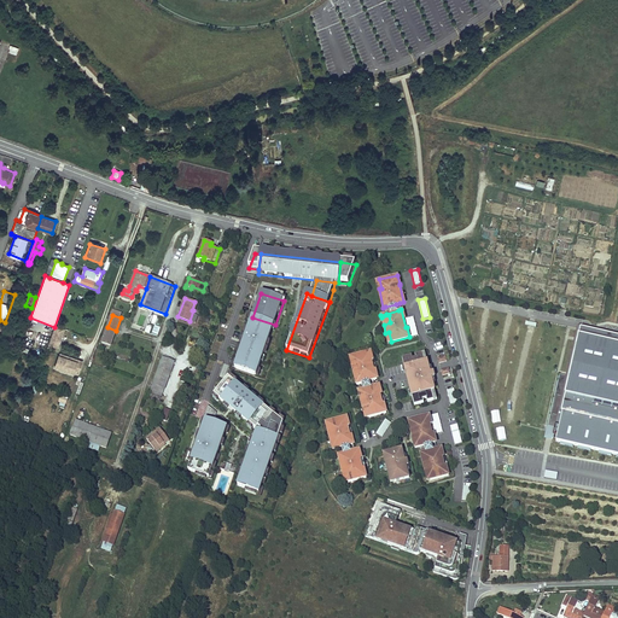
[(275,325),(252,318),(234,367),(257,375),(275,325)]
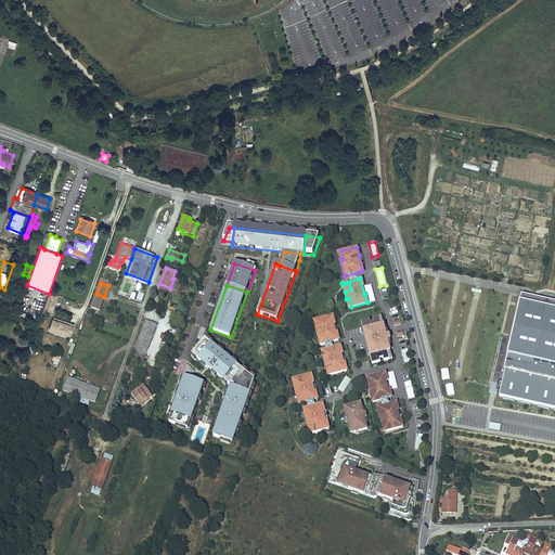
[(59,296),(50,293),(43,310),(52,312),(59,296)]
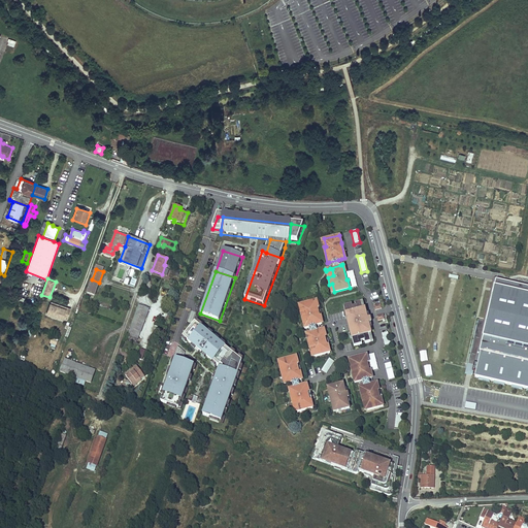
[(95,295),(99,283),(92,279),(88,292),(95,295)]
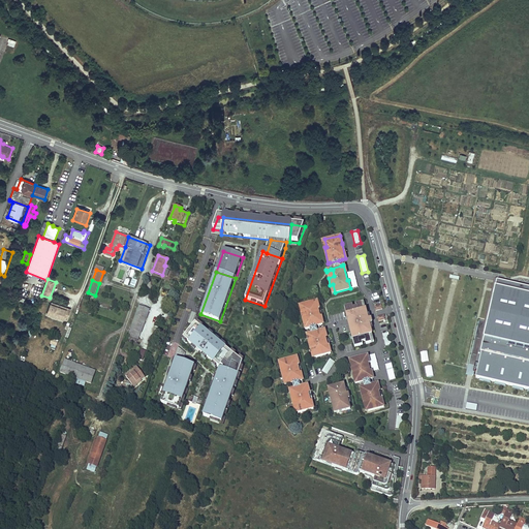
[(528,289),(496,282),(474,377),(528,390),(528,289)]
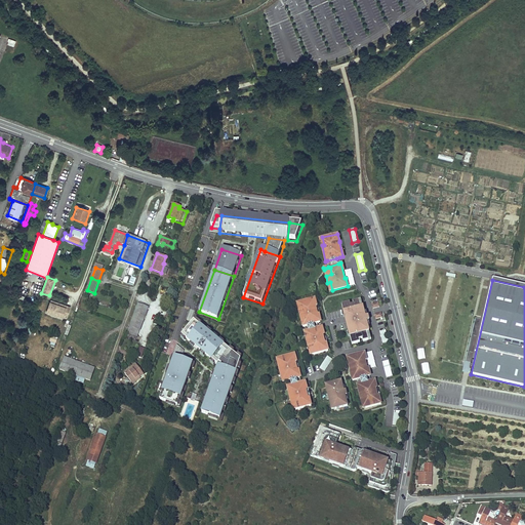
[(317,306),(315,297),(299,301),(301,310),(298,310),(303,325),(305,325),(306,330),(305,331),(309,347),(311,346),(313,354),(328,350),(326,341),(325,341),(322,326),(318,327),(315,328),(314,323),(317,322),(320,321),(316,306),(317,306)]
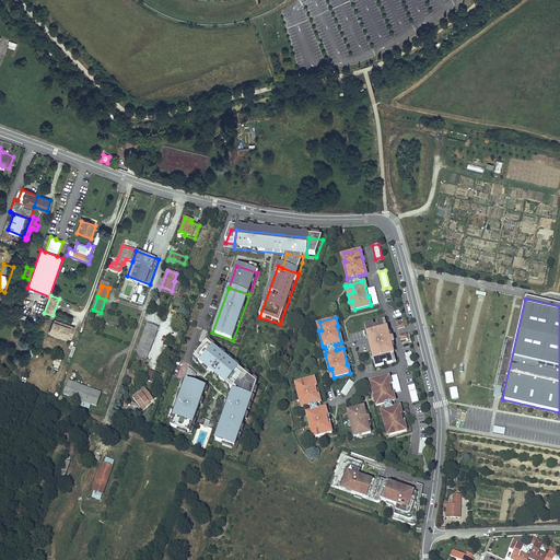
[(373,322),(364,324),(375,366),(384,364),(383,361),(386,360),(387,363),(396,361),(385,318),(376,321),(376,324),(373,324),(373,322)]
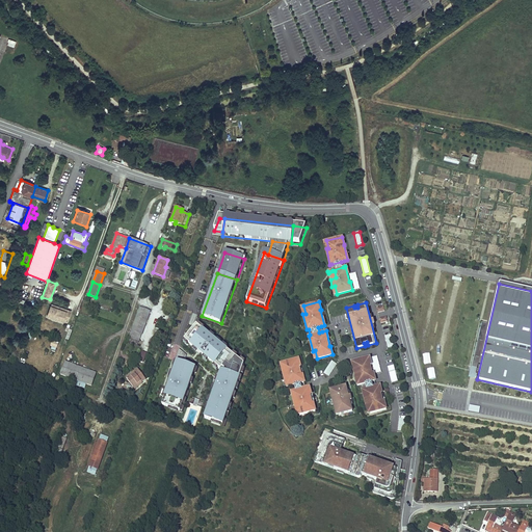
[(71,311),(67,310),(65,311),(50,306),(47,316),(62,321),(63,320),(68,321),(71,311)]
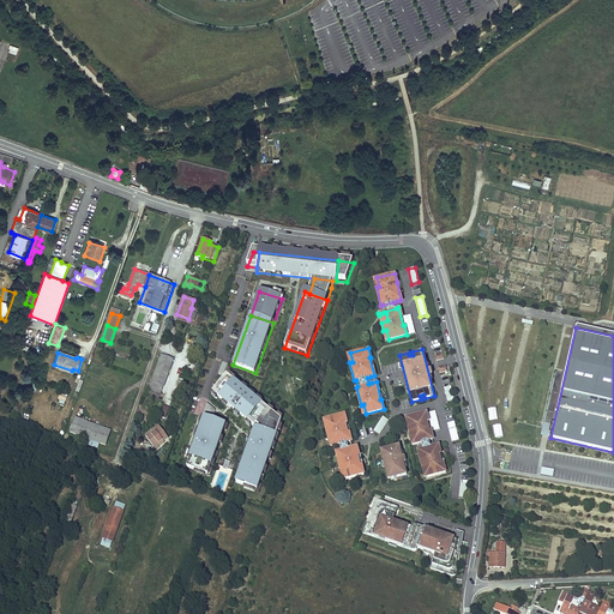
[(174,360),(162,355),(148,395),(160,399),(174,360)]
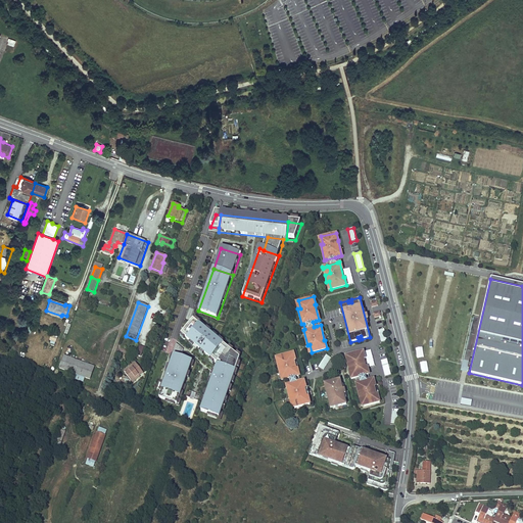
[(181,336),(218,366),(200,413),(220,420),(237,373),(236,372),(240,360),(194,321),(181,336)]
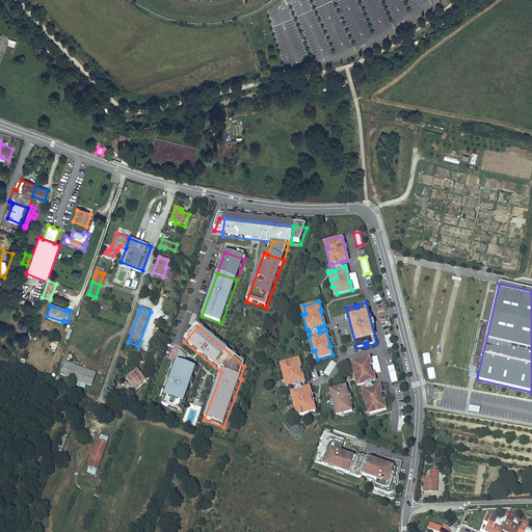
[(388,348),(394,346),(391,335),(384,336),(388,348)]
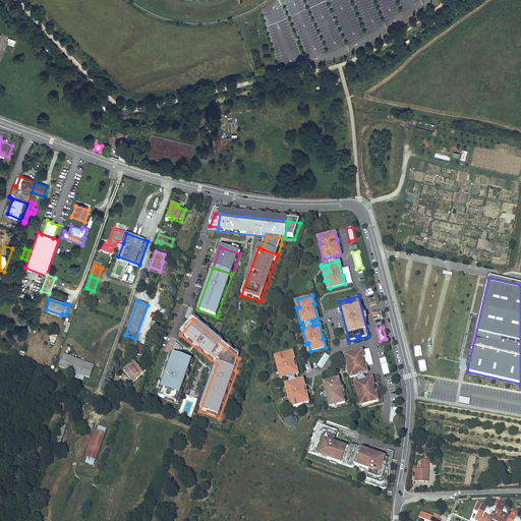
[(140,355),(145,346),(139,344),(136,353),(140,355)]
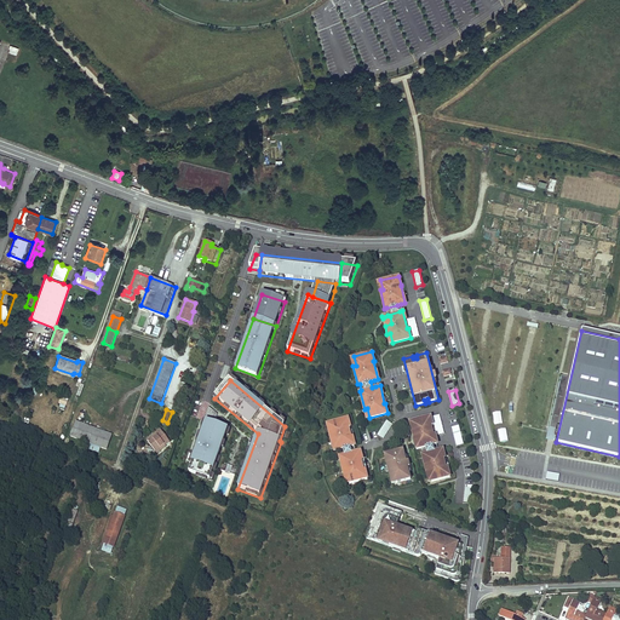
[(431,415),(412,420),(414,429),(412,430),(417,448),(422,447),(434,443),(437,443),(432,425),(434,425),(431,415)]
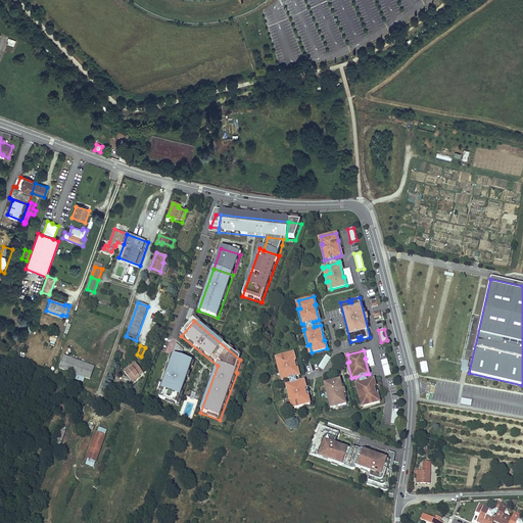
[(303,380),(300,381),(297,381),(295,376),(298,375),(295,361),(295,360),(293,352),(278,355),(280,364),(278,364),(281,380),(286,379),(287,384),(286,384),(290,399),(292,399),(294,407),(310,402),(307,395),(303,380)]
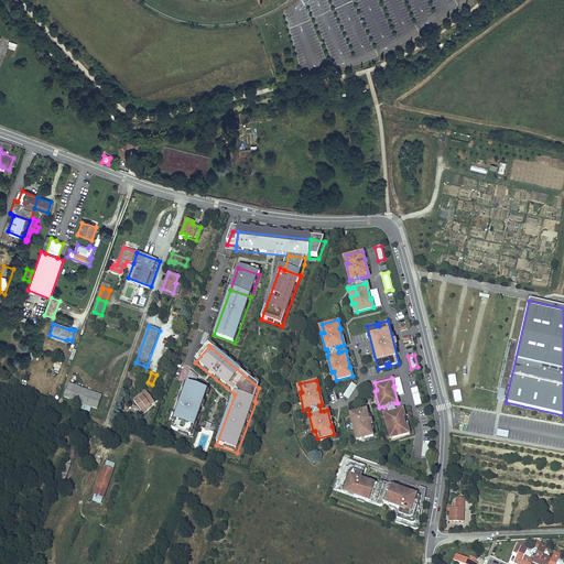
[(344,397),(349,400),(357,386),(351,382),(344,397)]
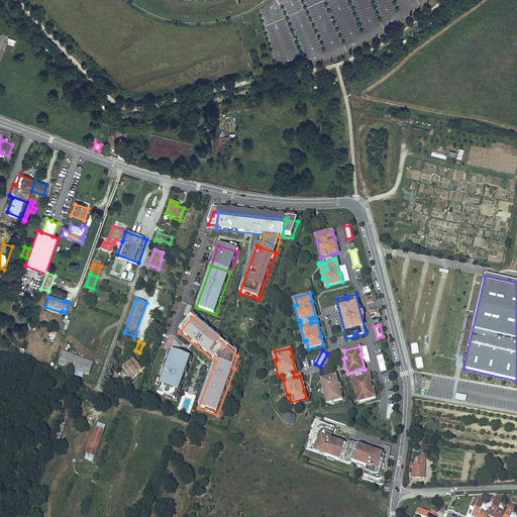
[(89,377),(94,364),(63,351),(58,365),(89,377)]
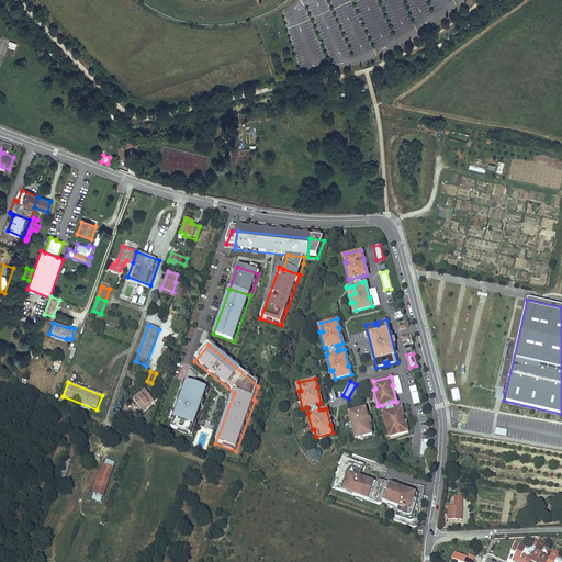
[(208,390),(188,382),(170,429),(191,436),(208,390)]
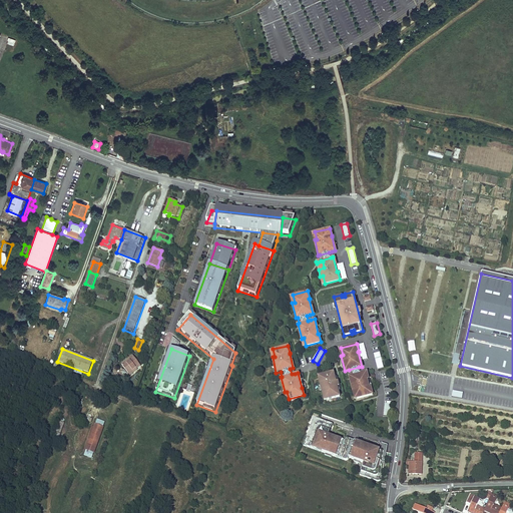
[(378,369),(384,368),(380,352),(374,354),(378,369)]
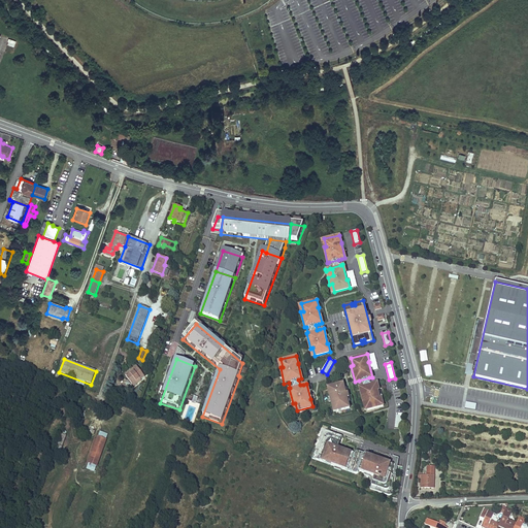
[(130,373),(129,371),(125,374),(131,384),(135,381),(136,382),(144,375),(136,366),(132,369),(133,370),(130,373)]
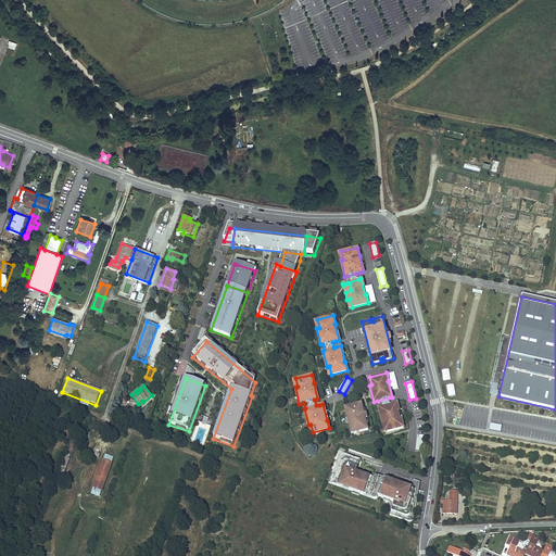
[(378,401),(380,406),(378,406),(382,424),(386,422),(388,430),(404,426),(402,418),(401,418),(396,402),(393,403),(390,404),(389,397),(378,401)]
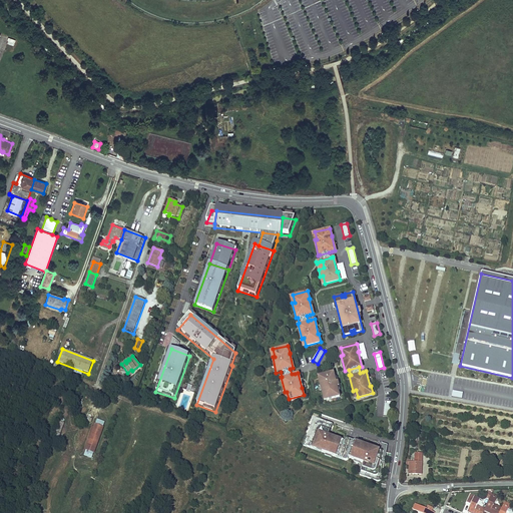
[(334,371),(318,375),(325,400),(340,396),(338,386),(336,381),(334,371)]
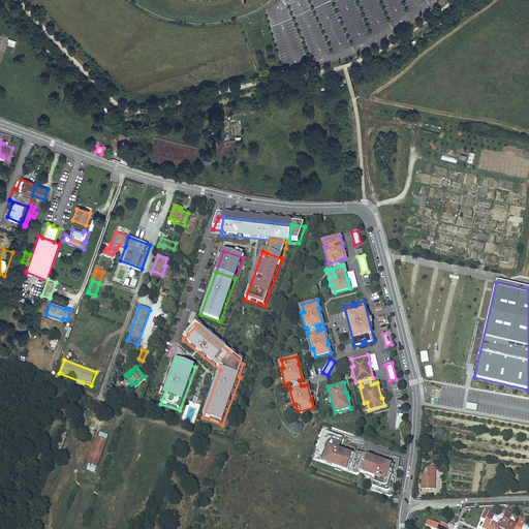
[(467,402),(466,408),(476,410),(477,404),(467,402)]
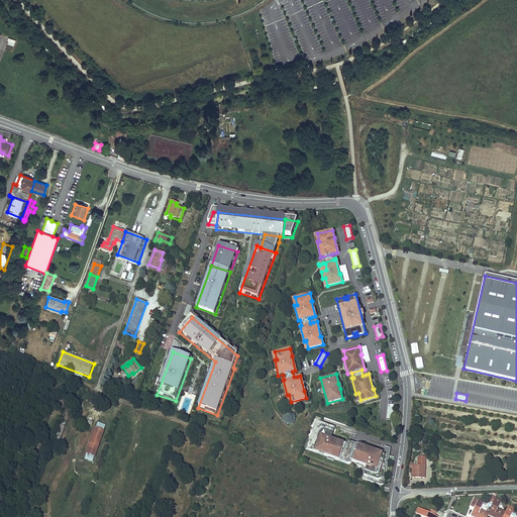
[(351,459),(367,464),(363,477),(380,483),(383,483),(384,481),(385,480),(391,446),(385,444),(382,451),(379,450),(378,451),(373,449),(373,448),(358,443),(357,446),(351,444),(352,441),(348,440),(346,441),(346,442),(331,437),(335,425),(319,420),(318,420),(314,423),(306,447),(316,451),(317,449),(325,452),(325,453),(338,458),(339,455),(346,457),(345,460),(349,461),(350,460),(351,459)]
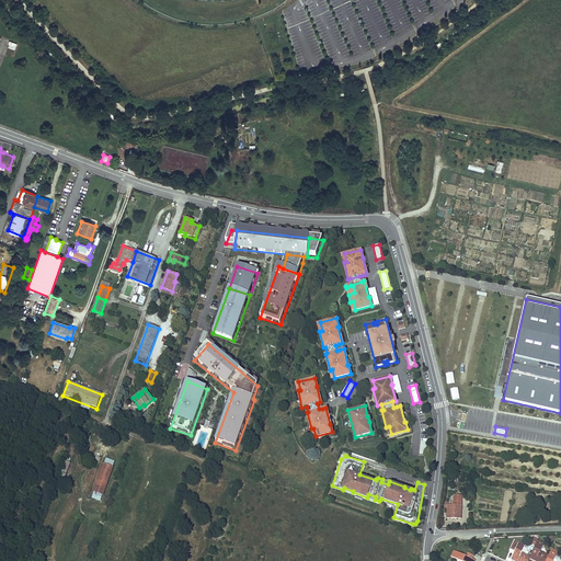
[(112,466),(104,464),(94,490),(102,493),(112,466)]
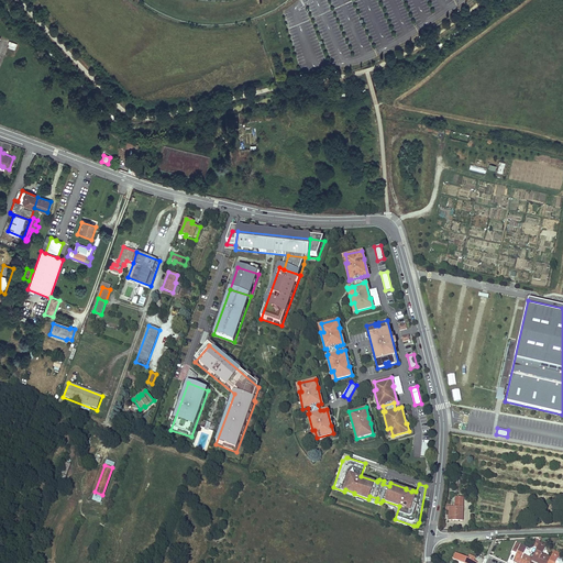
[(449,521),(463,521),(463,497),(456,497),(455,504),(455,505),(454,507),(449,507),(446,507),(446,510),(449,510),(449,521)]
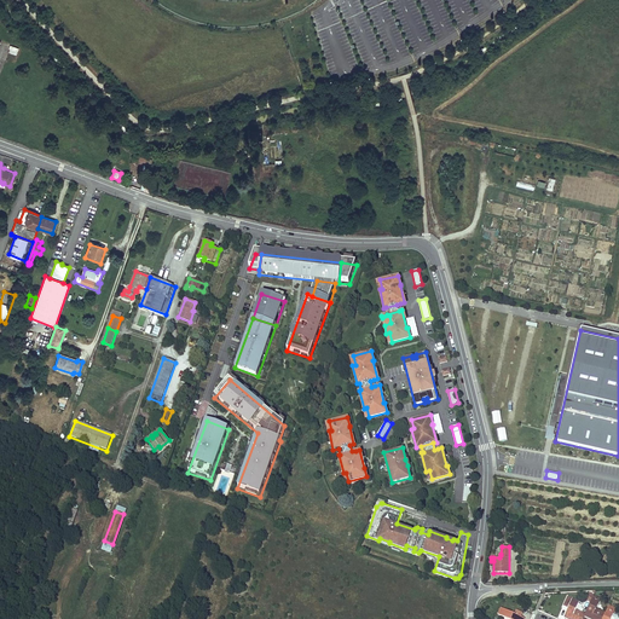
[(565,618),(567,618),(568,618),(570,618),(571,618),(583,618),(584,617),(585,614),(576,609),(579,602),(567,597),(563,607),(568,608),(565,618)]
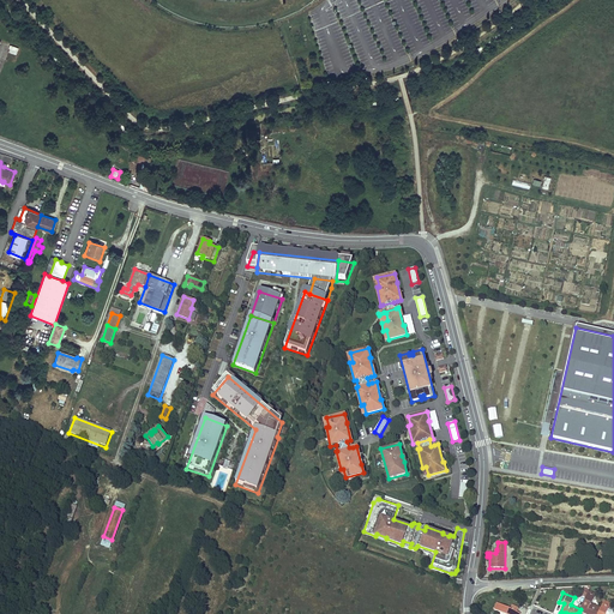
[(581,609),(579,612),(584,613),(584,612),(587,612),(585,613),(597,613),(601,608),(591,603),(595,596),(588,594),(581,609)]
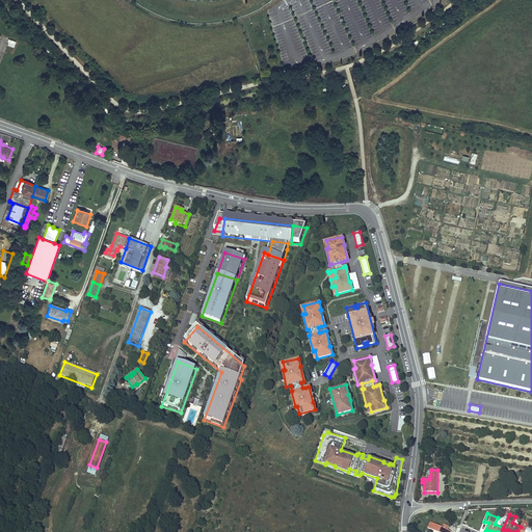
[(517,531),(525,531),(527,528),(529,523),(523,521),(521,527),(517,531)]
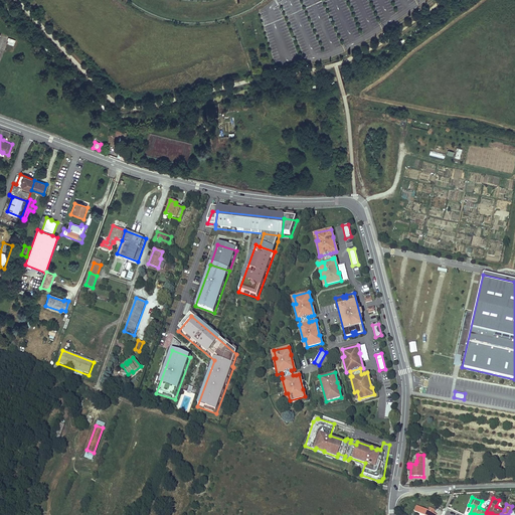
[(436,514),(437,514),(434,513),(427,511),(416,506),(414,511),(422,514),(436,514)]
